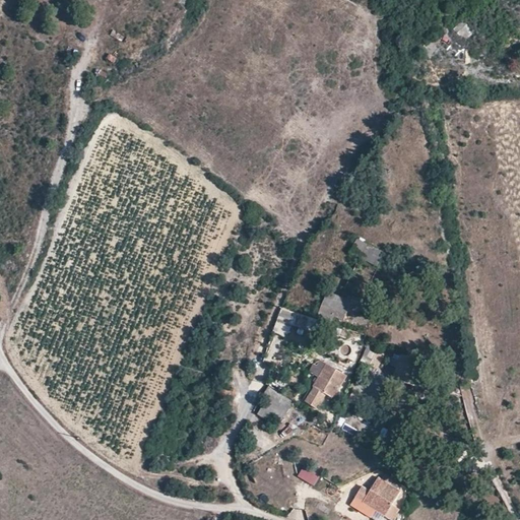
[(311,318),(287,311),(286,318),(304,323),(304,325),(309,326),(311,318)]
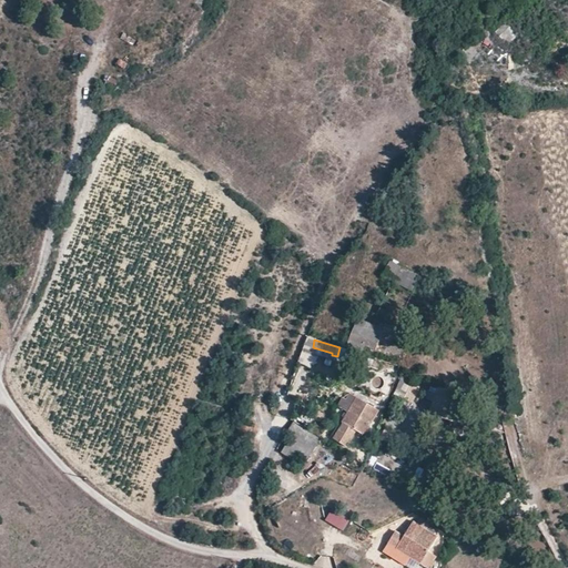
[(304,393),(312,368),(297,364),(290,388),(304,393)]
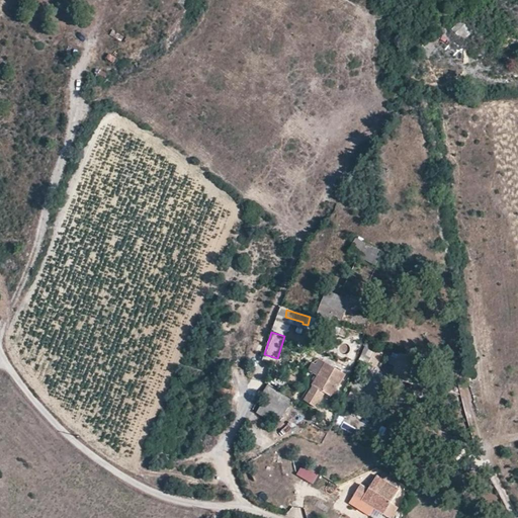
[(378,351),(368,346),(357,370),(367,374),(378,351)]
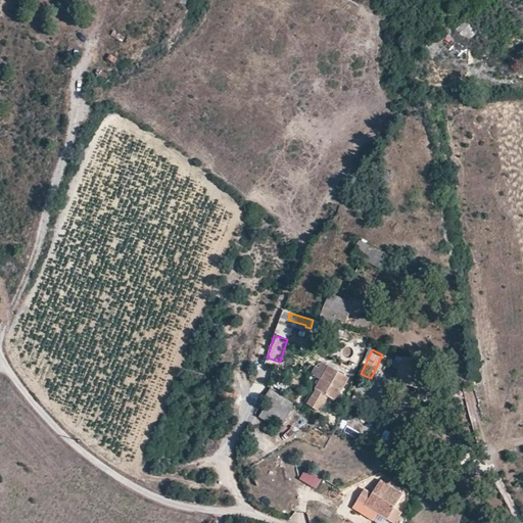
[(349,379),(322,363),(316,374),(322,379),(316,389),(336,401),(349,379)]
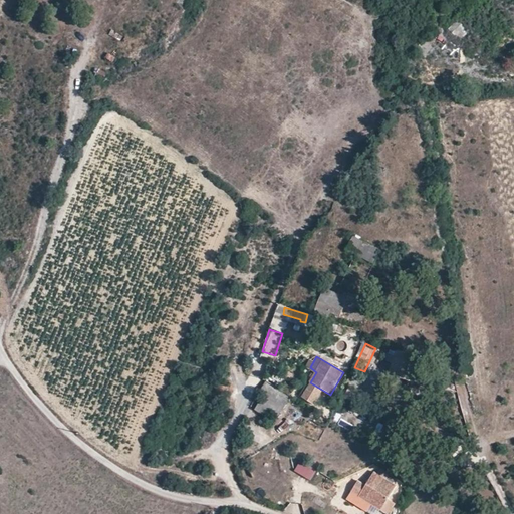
[(268,378),(266,382),(276,389),(278,384),(268,378)]
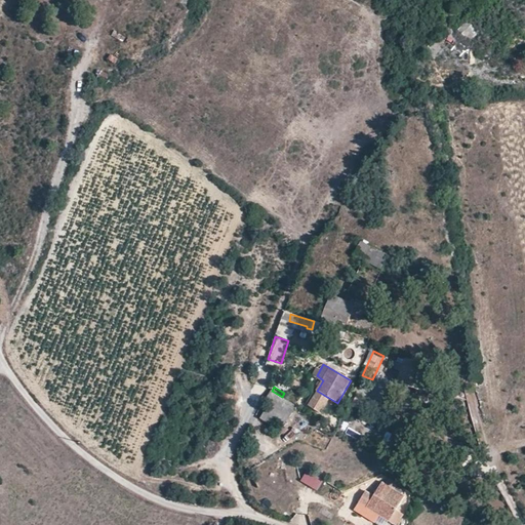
[(265,402),(270,405),(289,417),(295,407),(271,392),(265,402)]
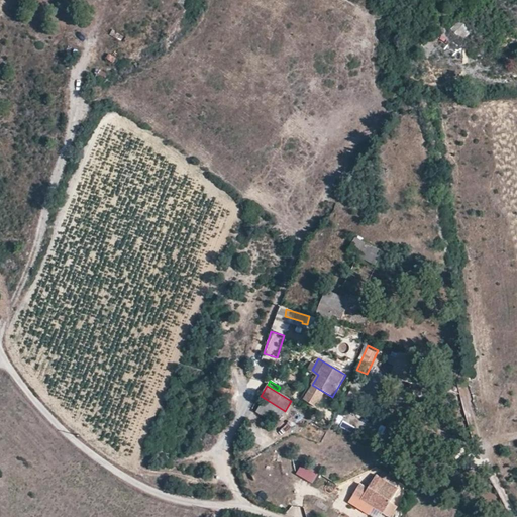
[(316,400),(309,395),(305,400),(313,405),(316,400)]
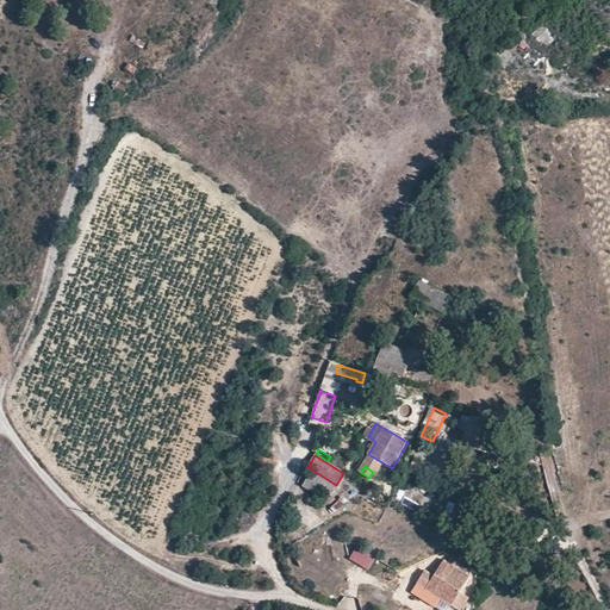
[(336,485),(313,471),(303,486),(316,496),(321,487),(330,493),(336,485)]
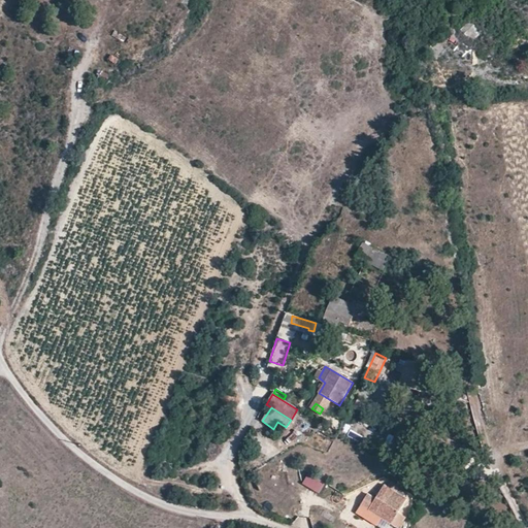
[(309,472),(302,483),(319,494),(326,483),(309,472)]
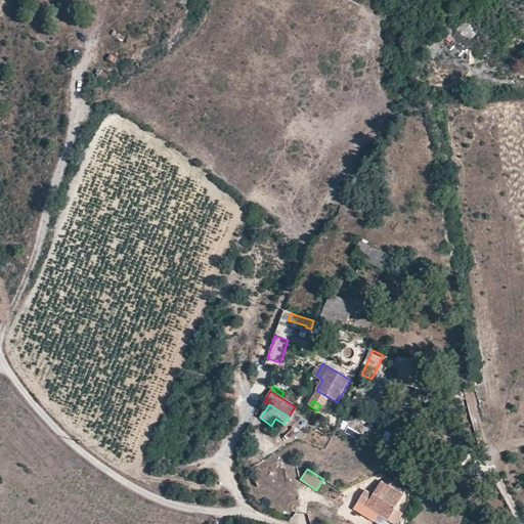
[(358,503),(379,515),(393,523),(395,523),(402,515),(395,510),(404,495),(401,492),(403,488),(396,484),(394,488),(382,481),(373,495),(365,490),(358,503)]
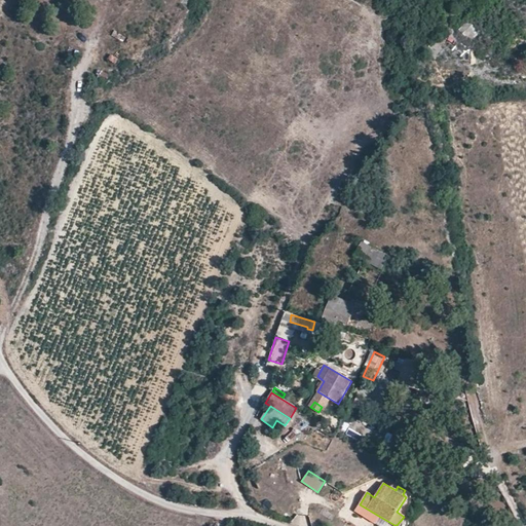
[(376,525),(380,517),(360,504),(354,512),(376,525)]
